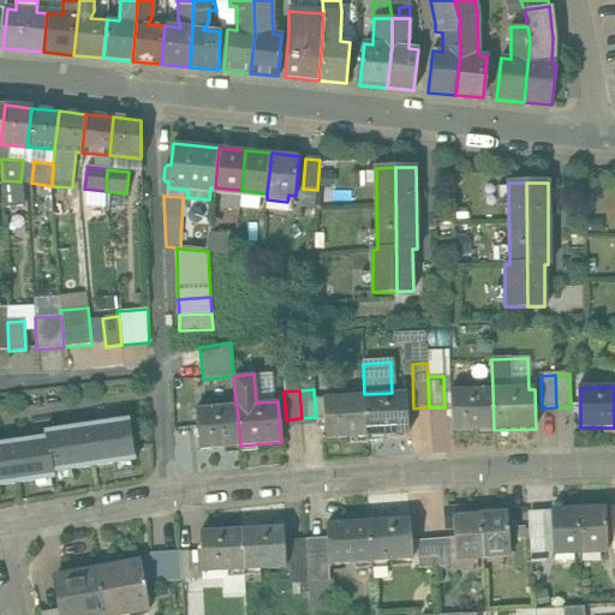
[(493,390),(451,392),(451,431),(494,430),(493,390)]
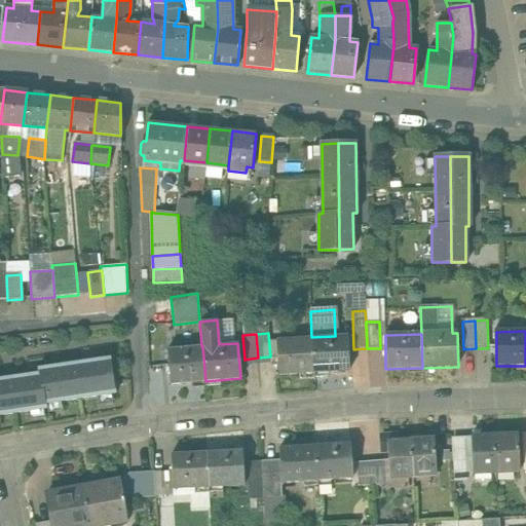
[(335,336),(311,337),(312,372),(347,370),(345,335),(335,336)]
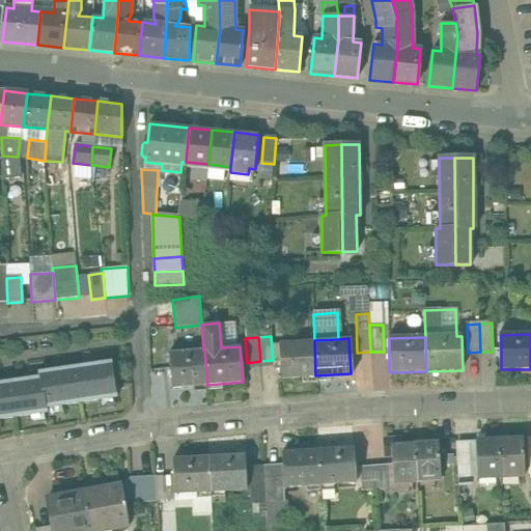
[(314,340),(277,342),(279,378),(315,375),(314,340)]
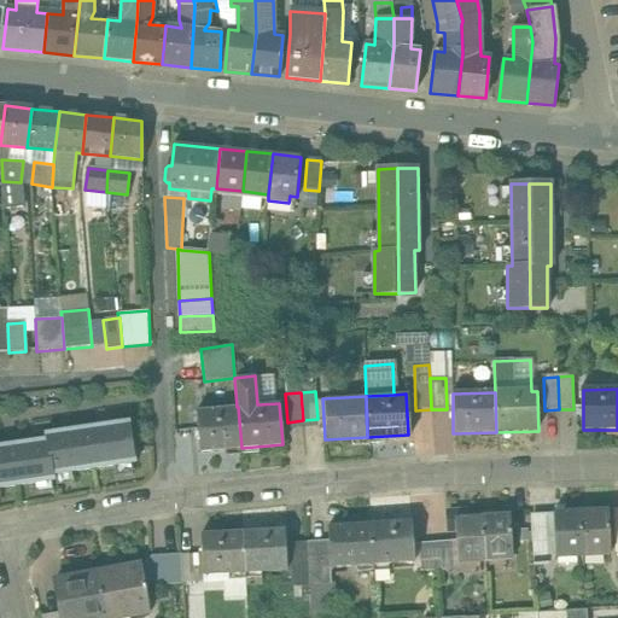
[(237,407),(196,410),(199,452),(242,448),(238,407),(237,407)]
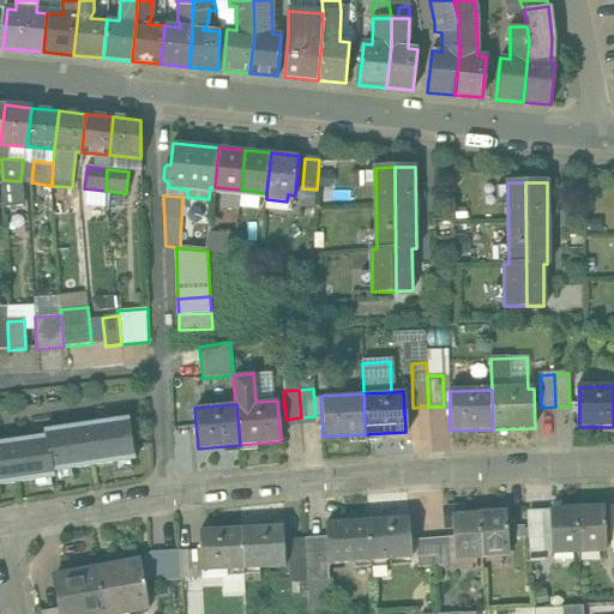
[(47,437),(53,471),(136,458),(130,420),(47,433),(47,437)]
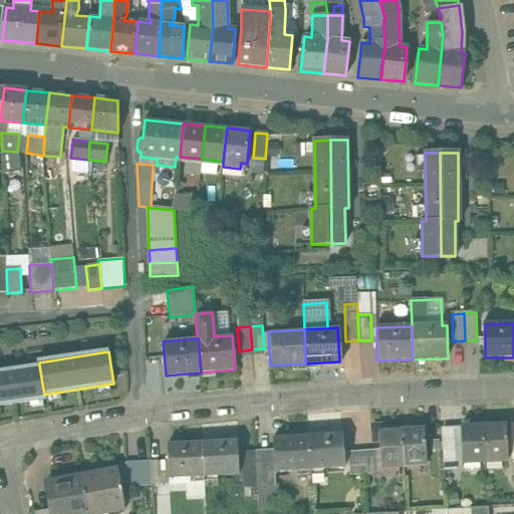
[(44,395),(39,365),(0,371),(0,406),(45,399),(44,395)]
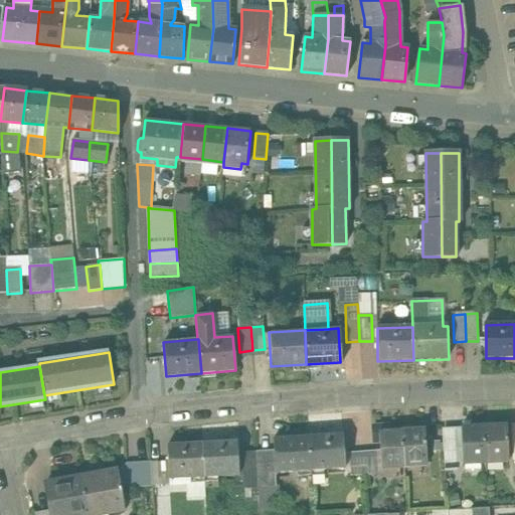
[(401,430),(382,432),(382,425),(373,426),(374,442),(379,442),(381,469),(404,467),(401,430)]
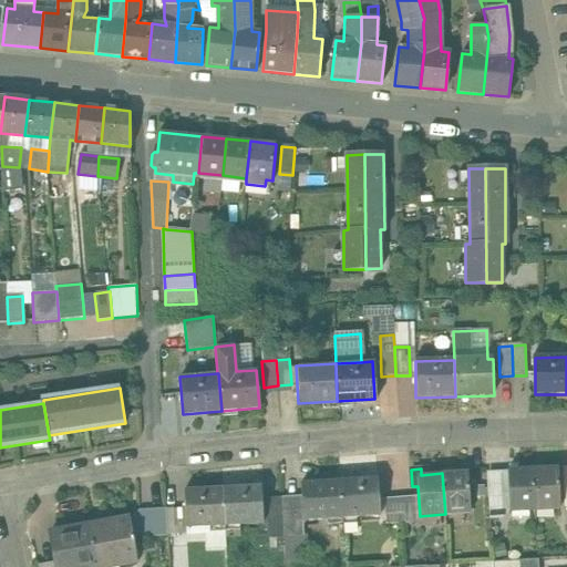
[(534,470),(508,471),(509,512),(535,511),(534,470)]
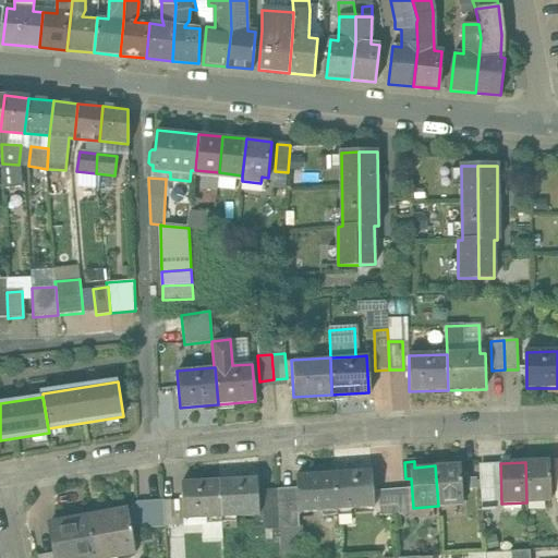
[(549,462),(525,462),(526,502),(550,502),(549,462)]
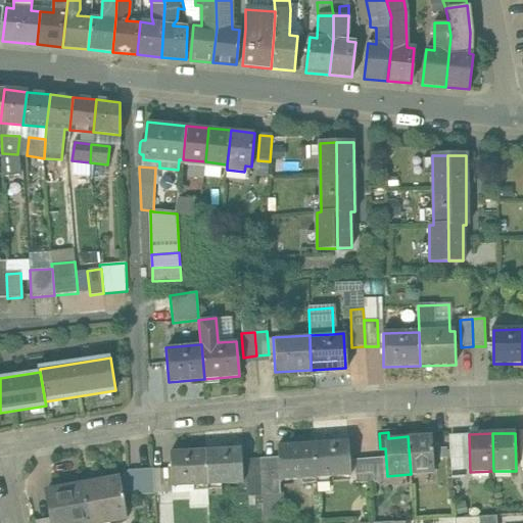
[(431,435),(408,436),(411,474),(433,473),(431,435)]
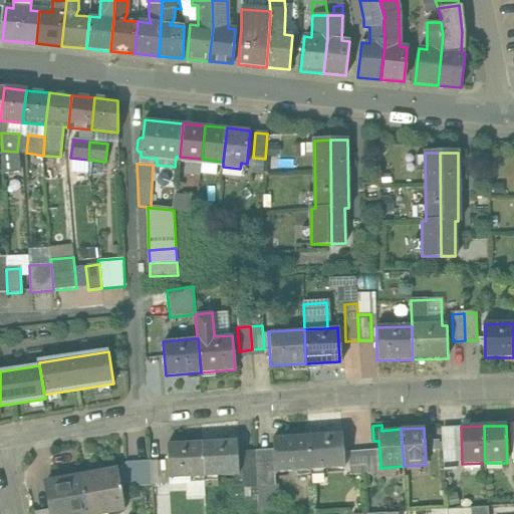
[(342,434),(307,436),(309,470),(344,469),(342,434)]
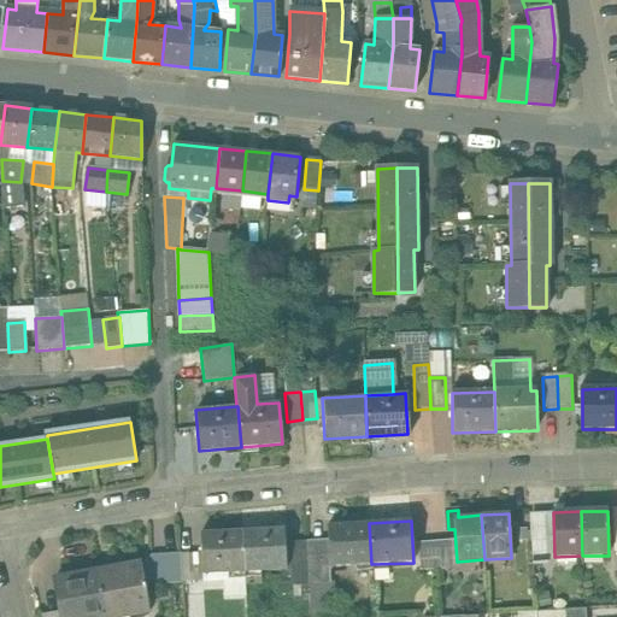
[(369,523),(327,526),(328,546),(329,566),(371,564),(369,523)]
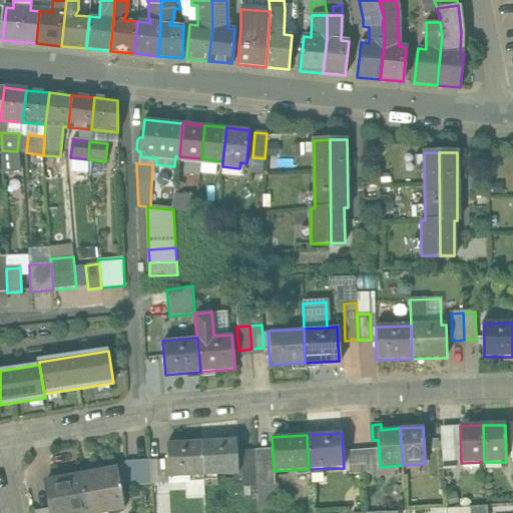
[(235,439),(201,441),(203,475),(237,473),(235,439)]
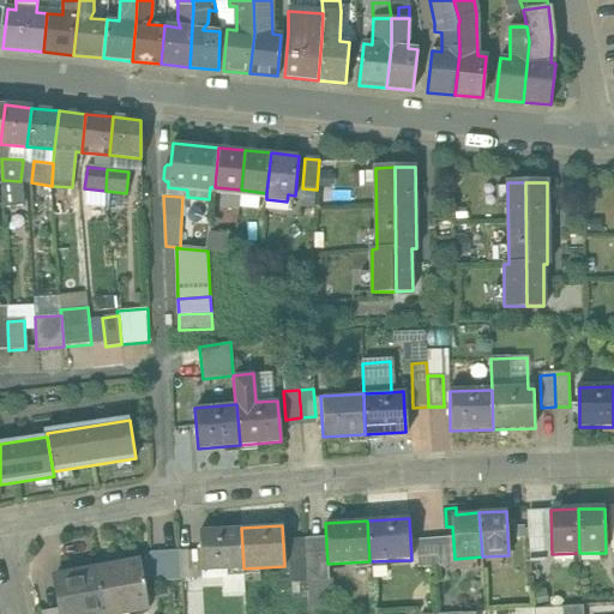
[(241,528),(199,530),(202,571),(244,569),(241,528)]
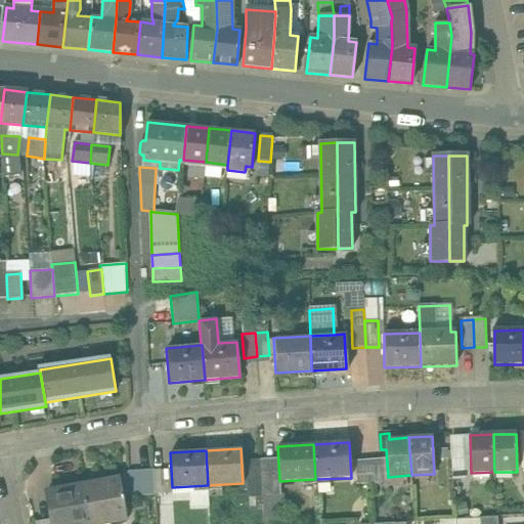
[(381,461),(368,462),(370,484),(382,484),(381,461)]
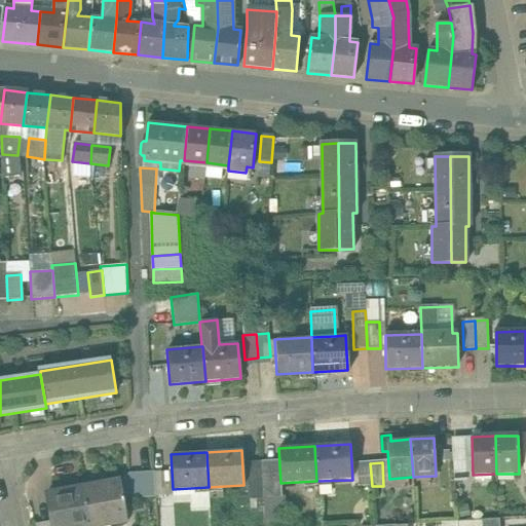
[(370,463),(358,463),(360,487),(372,486),(370,463)]
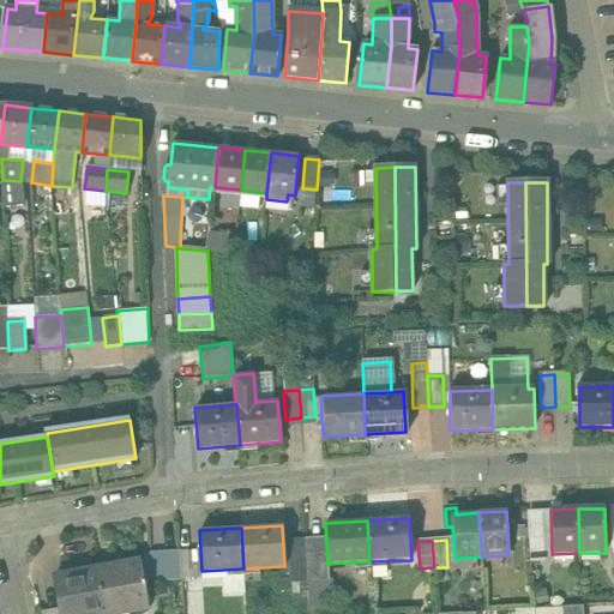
[(326,543),(306,546),(307,581),(329,579),(327,564),(326,543)]
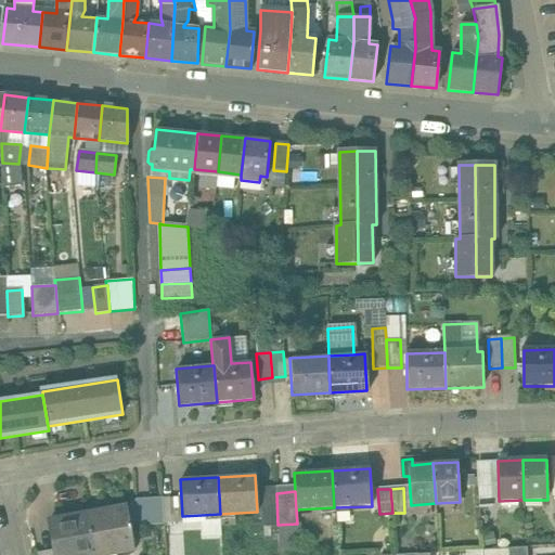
[(276,493),(260,494),(262,526),(278,525),(276,493)]
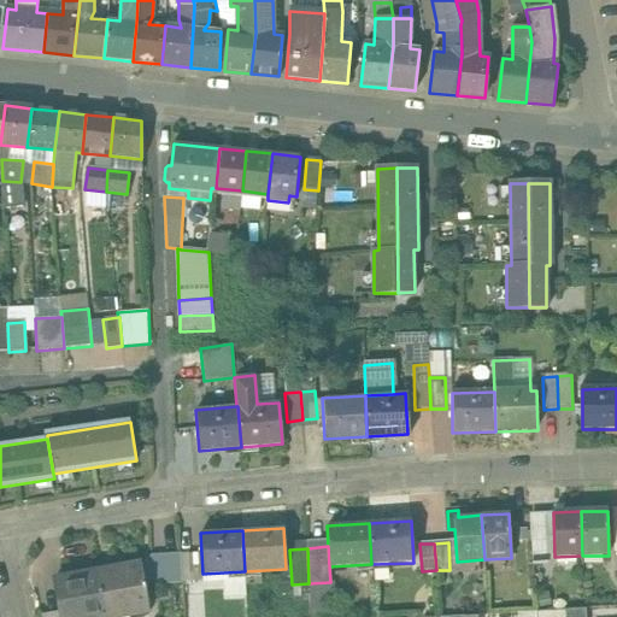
[(197,553),(181,554),(182,581),(198,580),(197,553)]
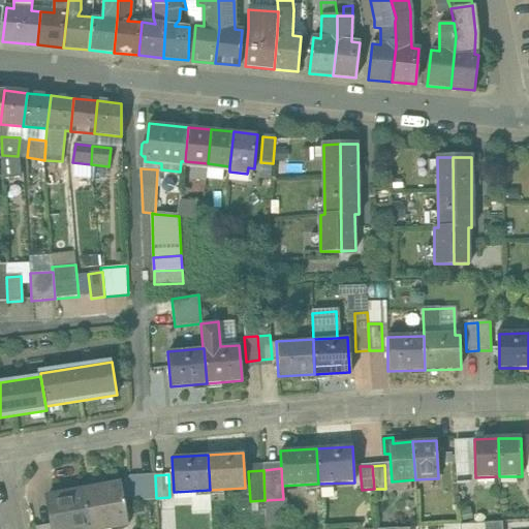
[(155,475),(129,477),(131,500),(156,498),(155,475)]
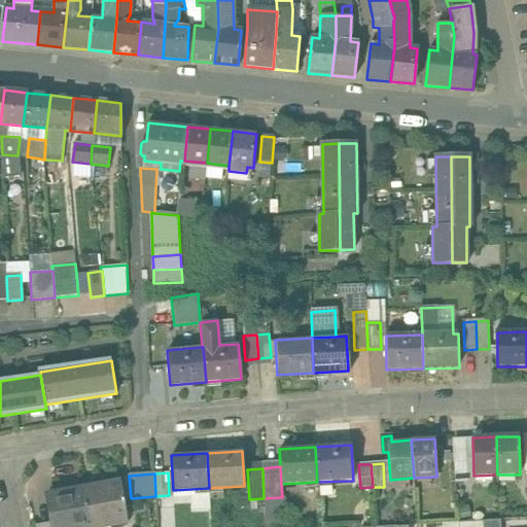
[(121,482),(83,488),(90,526),(95,526),(129,521),(121,482)]
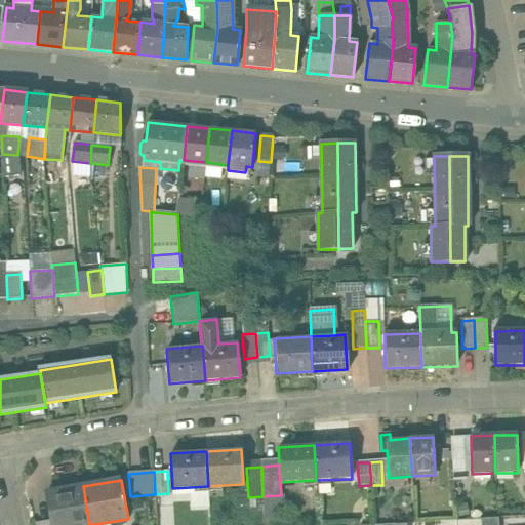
[(89,524),(83,486),(46,493),(51,524),(89,524)]
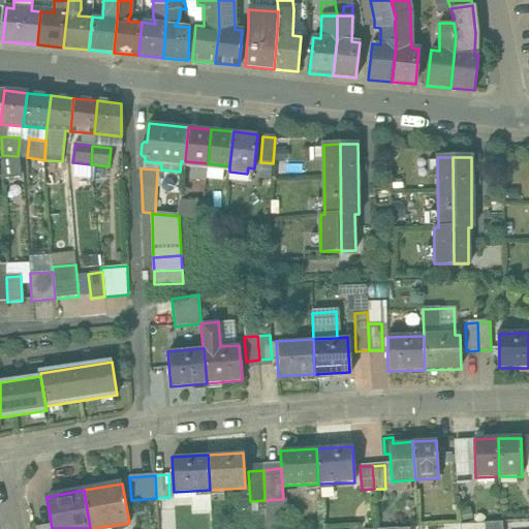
[(176,493),(176,495),(195,494),(196,509),(212,509),(211,491),(176,493)]
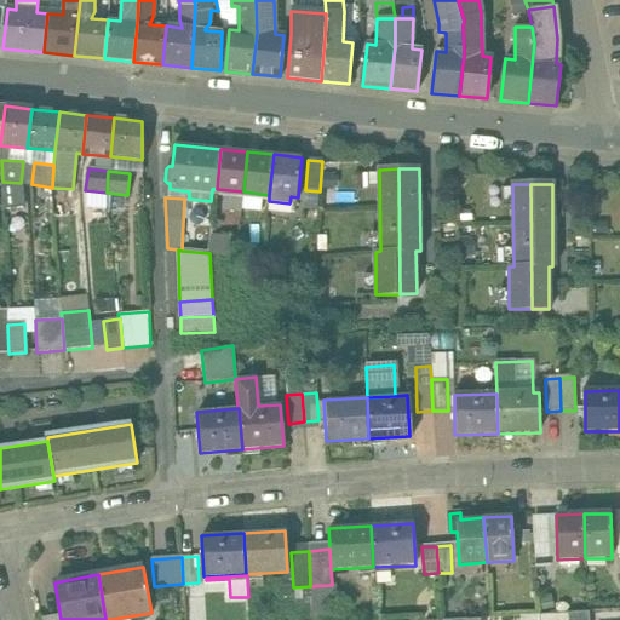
[(258,608),(247,609),(248,619),(258,619),(258,608)]
